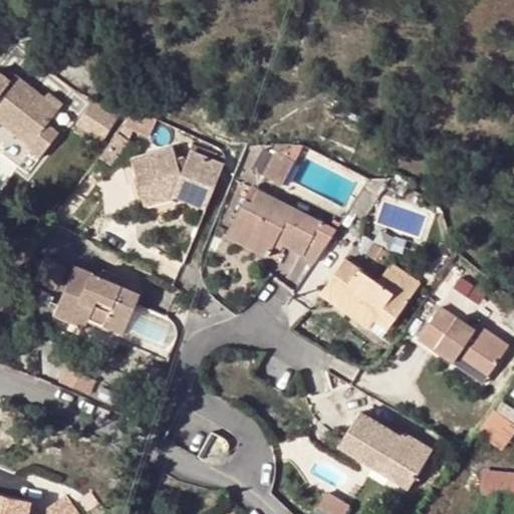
[(0,122),(30,147),(27,150),(39,159),(58,133),(47,123),(57,110),(14,77),(9,82),(0,75),(0,122)]
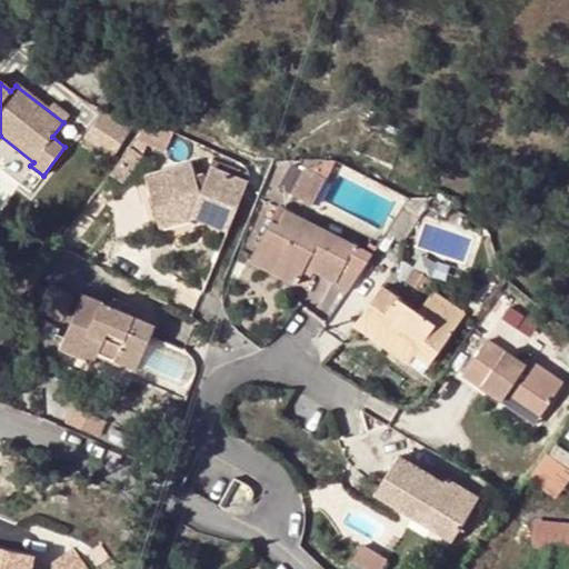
[(129,132),(101,116),(83,139),(112,157),(129,132)]
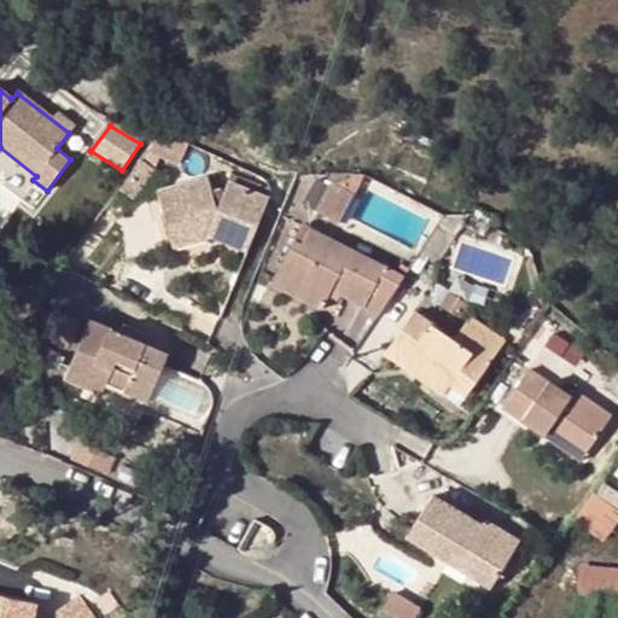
[(33,180),(36,176),(0,147),(0,155),(16,167),(1,186),(34,210),(47,191),(33,180)]
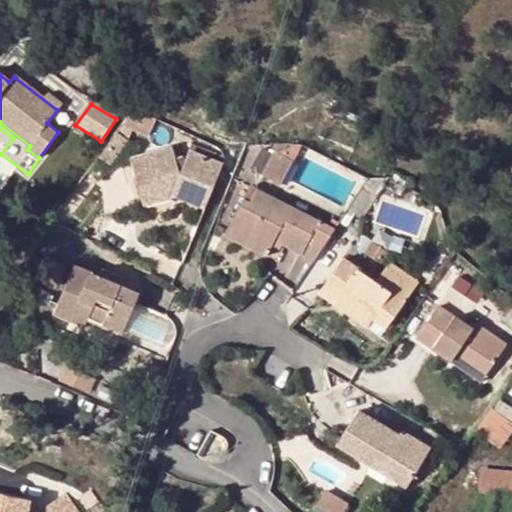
[(97,160),(108,168),(126,144),(114,136),(97,160)]
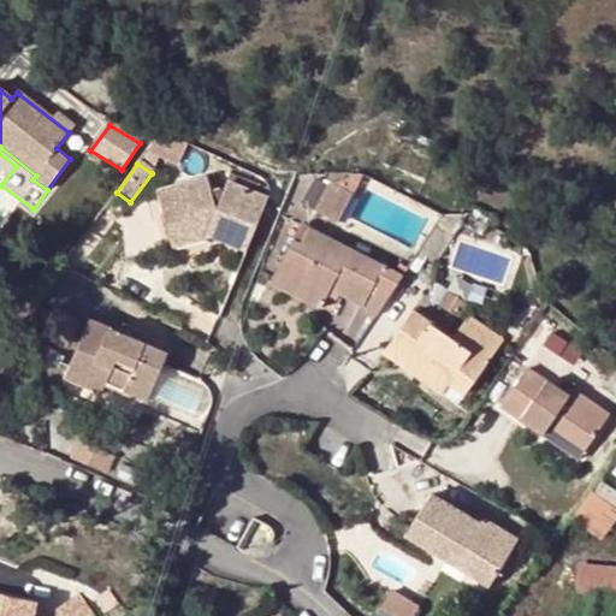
[(244,252),(247,253),(267,200),(229,184),(226,191),(219,189),(211,191),(206,178),(157,191),(170,235),(212,223),(226,229),(221,242),(244,252)]
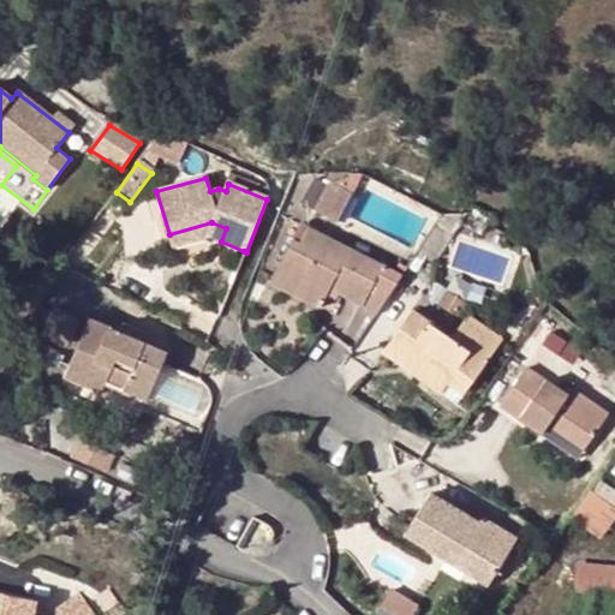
[(314,210),(338,222),(351,196),(327,184),(326,186),(312,179),(300,203),(314,210)]
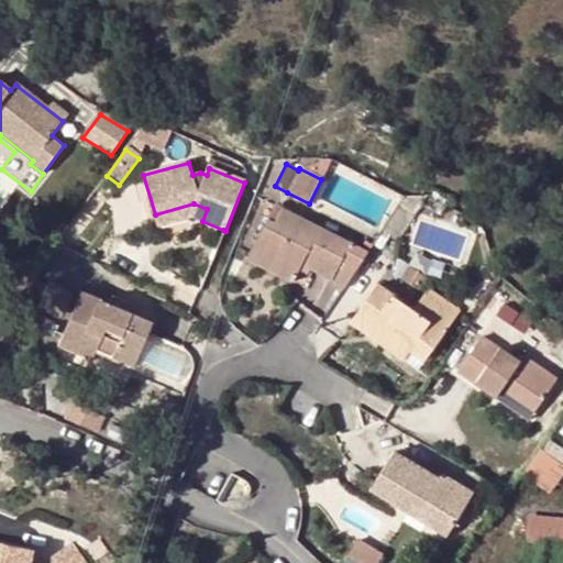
[(194,203),(155,214),(157,225),(189,216),(202,221),(207,209),(194,203)]
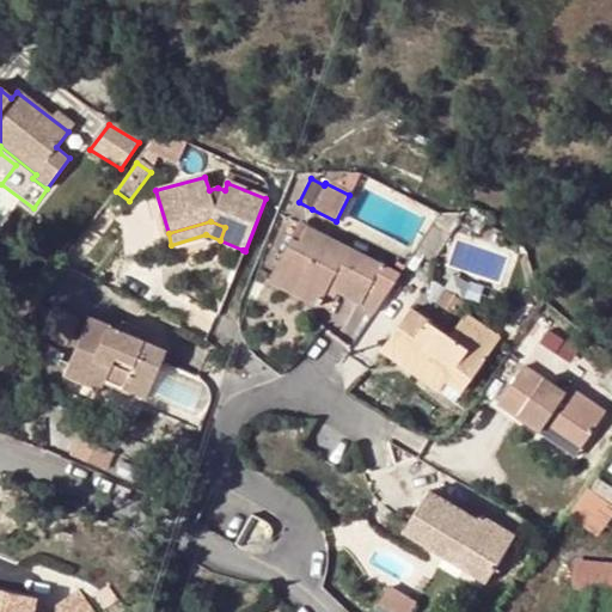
[(450,233),(434,221),(417,249),(434,259),(450,233)]
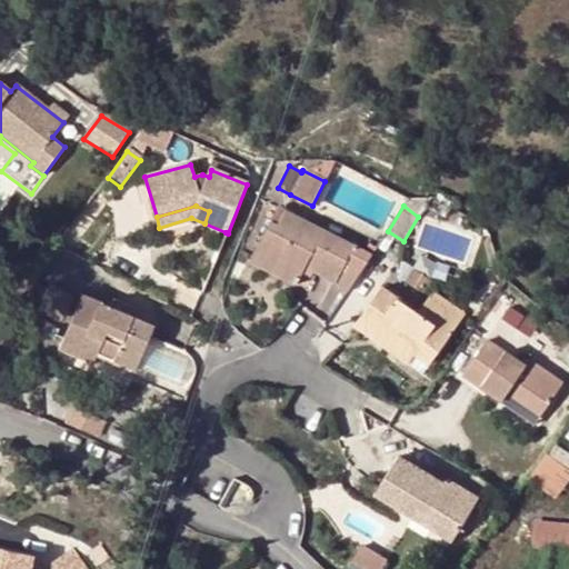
[(371,255),(365,251),(279,208),(251,263),(273,275),(280,262),(301,272),(303,268),(313,272),(347,291),(371,255)]
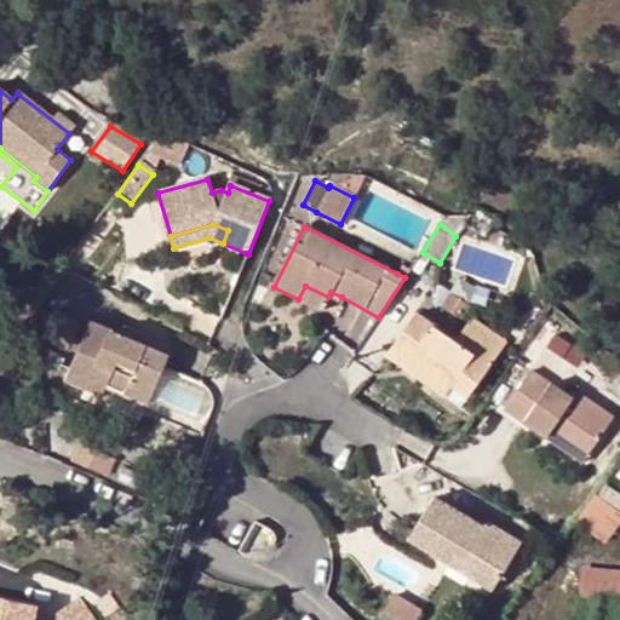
[(397,274),(405,277),(412,268),(405,263),(397,274)]
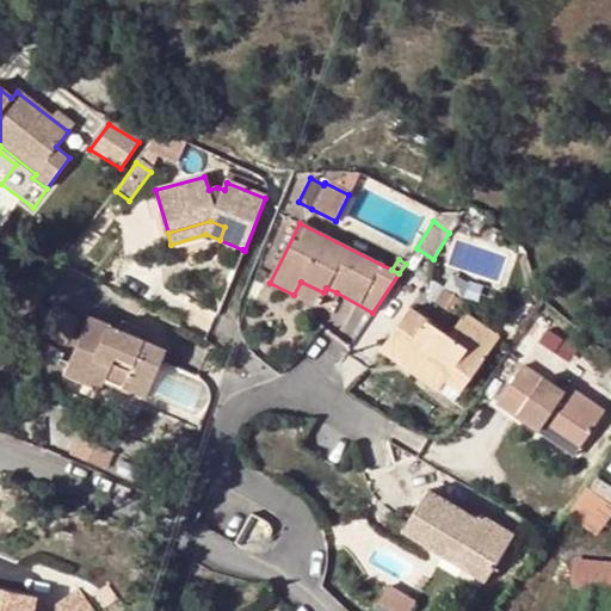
[(301,282),(294,295),(316,307),(323,292),(301,282)]
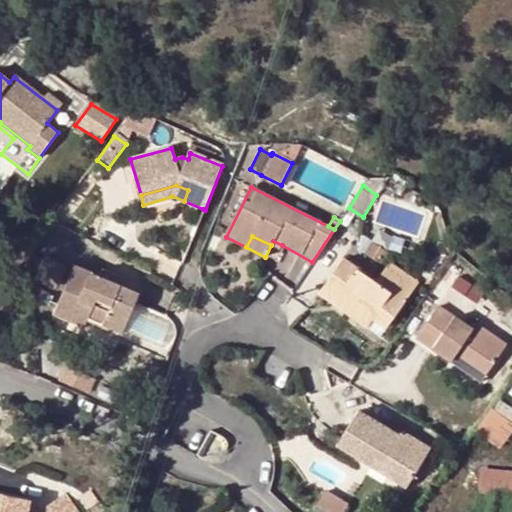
[(282,245),(273,241),(271,245),(280,249),(282,245)]
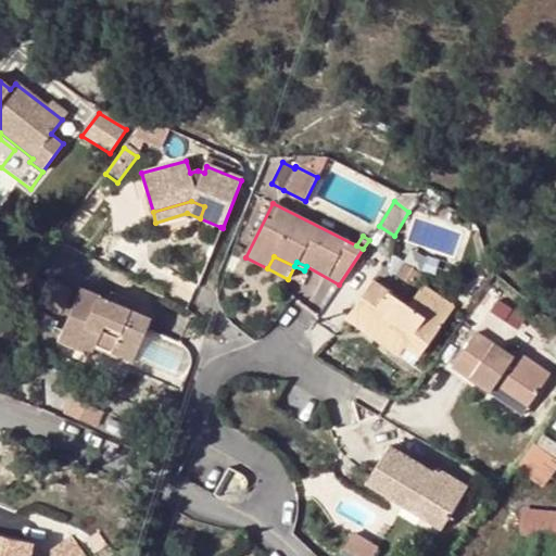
[(455,308),(426,287),(409,308),(374,281),(345,318),(397,356),(404,349),(418,359),(455,308)]
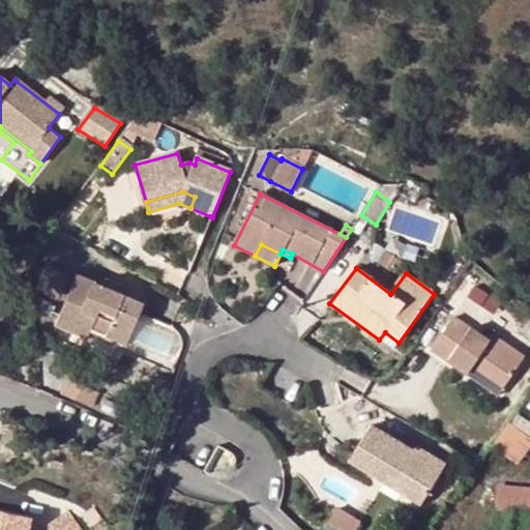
[(127,317),(134,300),(77,275),(56,325),(89,340),(93,330),(127,345),(138,321),(127,317)]
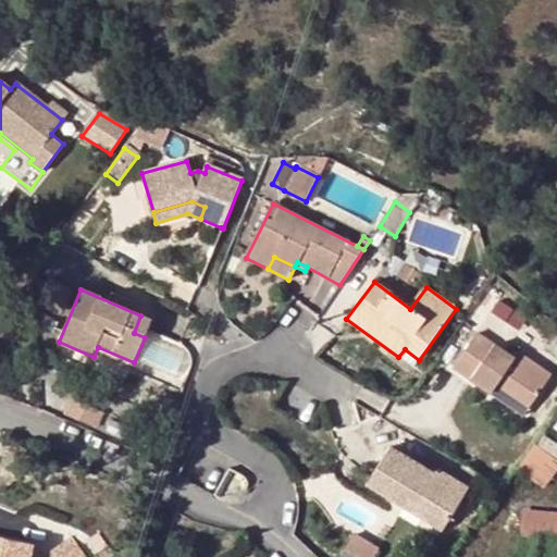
[(145,337),(152,320),(140,316),(134,333),(145,337)]
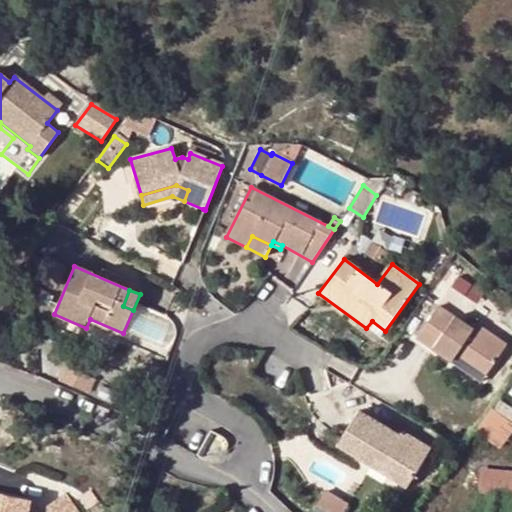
[(417,339),(450,363),(455,355),(486,376),(507,345),(476,324),(472,329),(439,306),(417,339)]
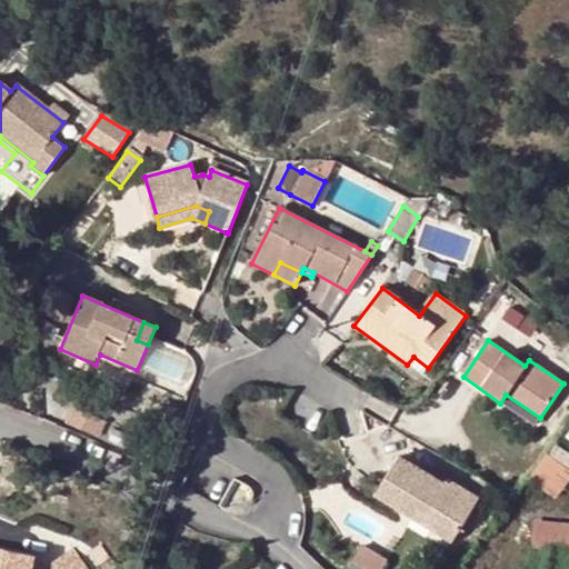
[(96,365),(132,380),(137,370),(100,355),(96,365)]
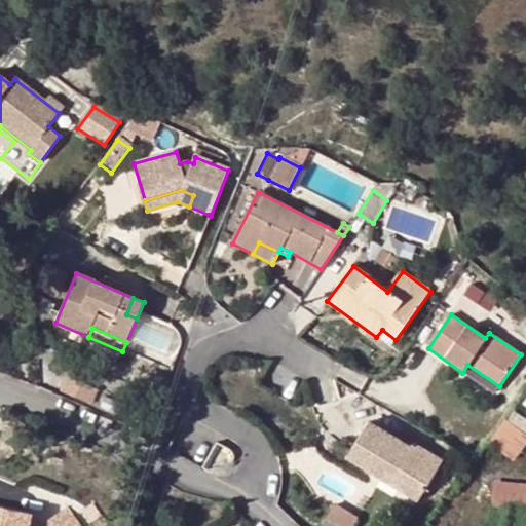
[(462,373),(494,393),(499,386),(467,365),(462,373)]
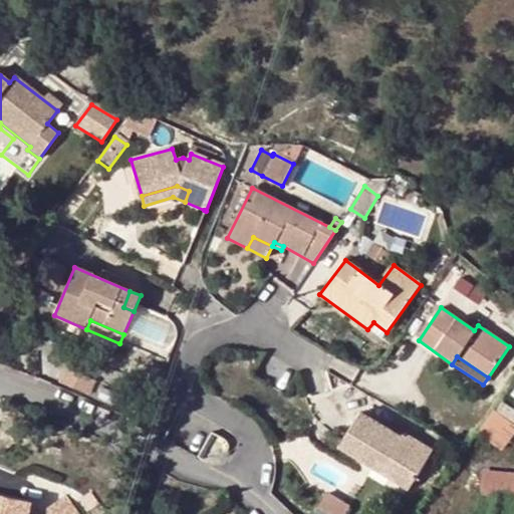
[(371,467),(376,460),(413,481),(432,450),(405,434),(403,438),(360,415),(340,449),(371,467)]
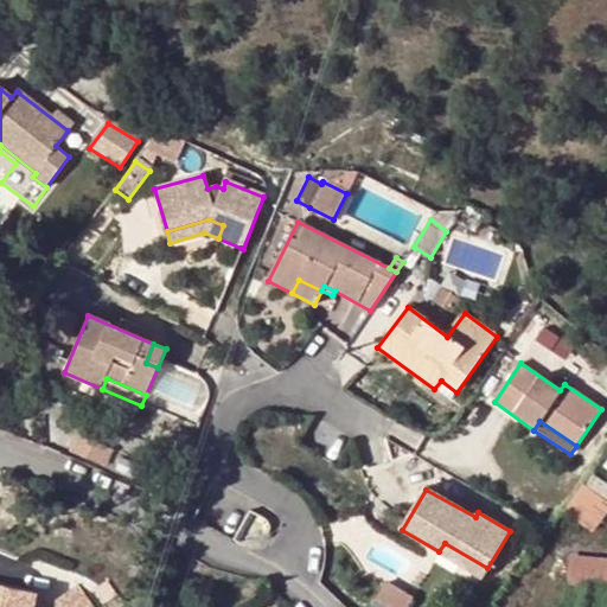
[(562,516),(593,537),(606,518),(606,508),(582,491),(562,516)]
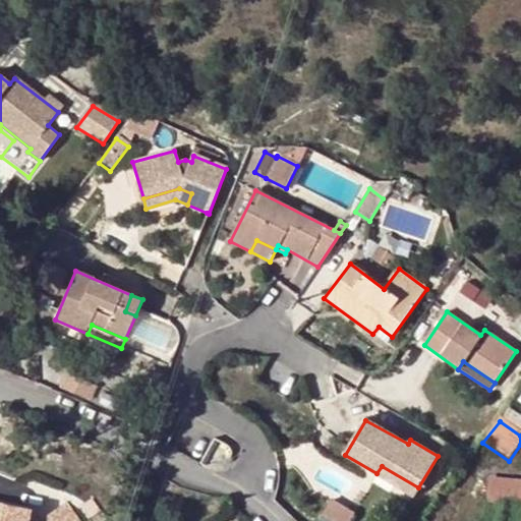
[(382,466),(377,473),(414,496),(418,487),(382,466)]
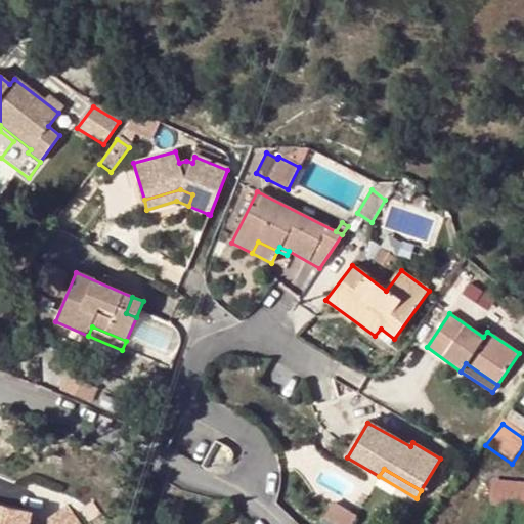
[(523,482),(493,480),(490,505),(523,507),(523,482)]
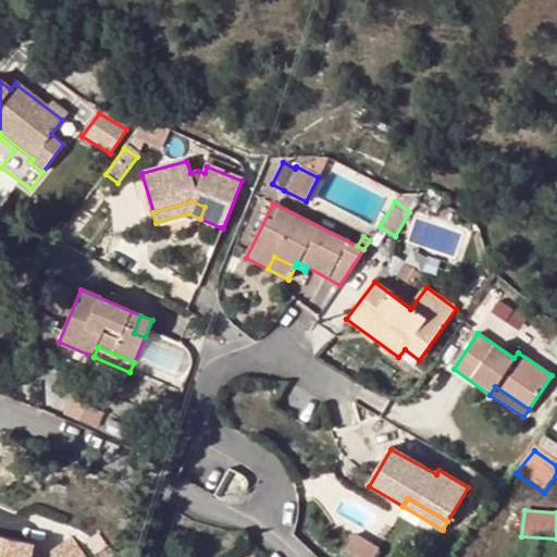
[(367,556),(372,556),(379,542),(353,532),(346,548),(367,556)]
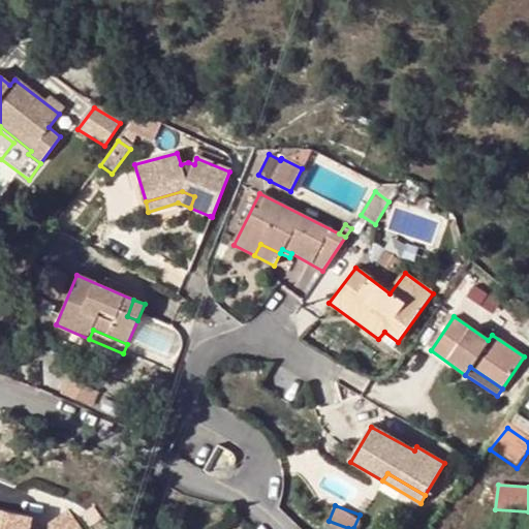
[(0,511),(0,528),(80,528),(67,510),(58,518),(43,527),(29,526),(30,518),(0,511)]
